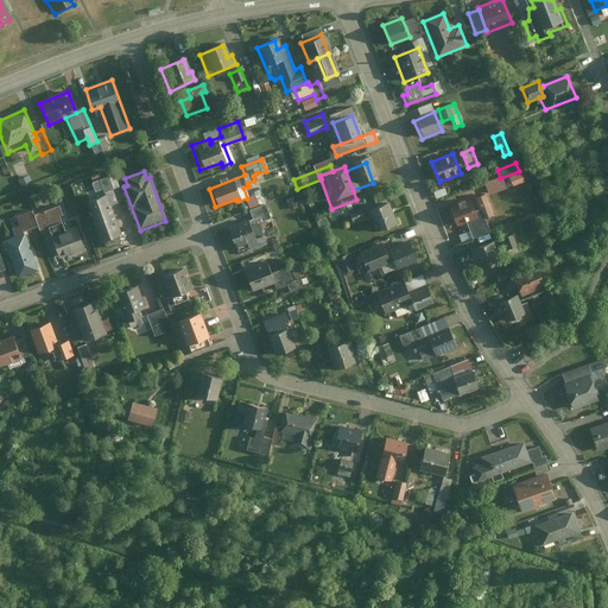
[(99,194),(122,188),(118,172),(95,178),(99,194)]
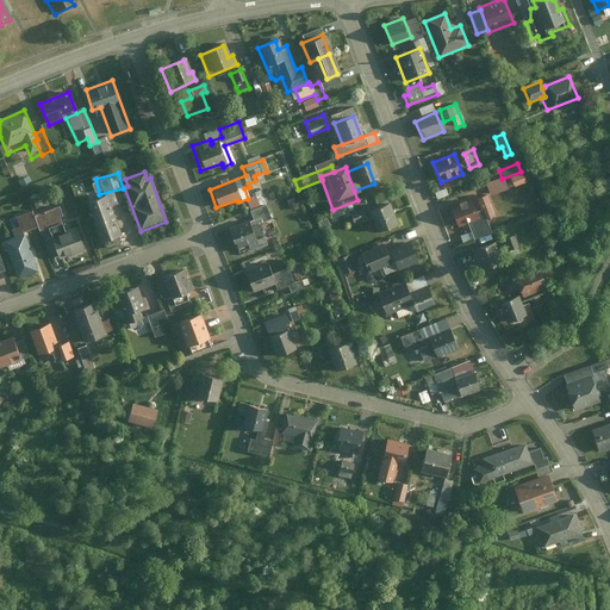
[(521,173),(510,178),(514,187),(526,182),(521,173)]
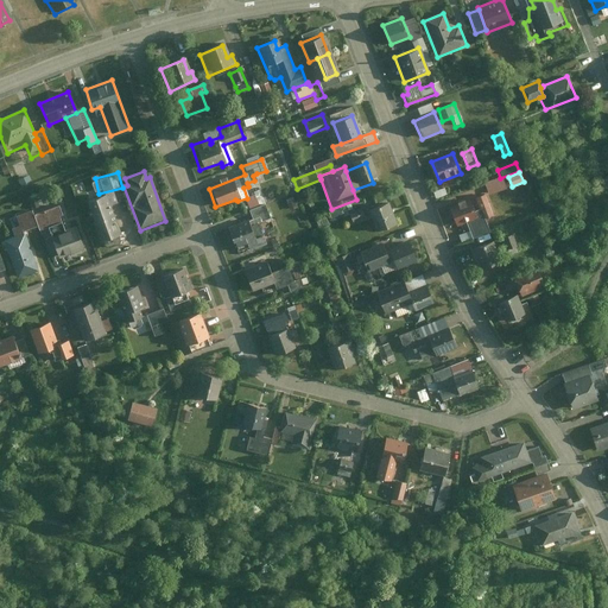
[(261,191),(247,196),(251,206),(264,201),(261,191)]
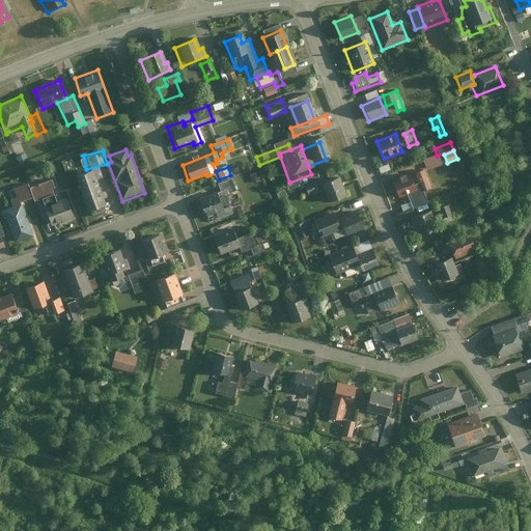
[(92,170),(73,177),(85,213),(88,212),(90,217),(93,219),(103,215),(105,212),(103,206),(105,205),(92,170)]
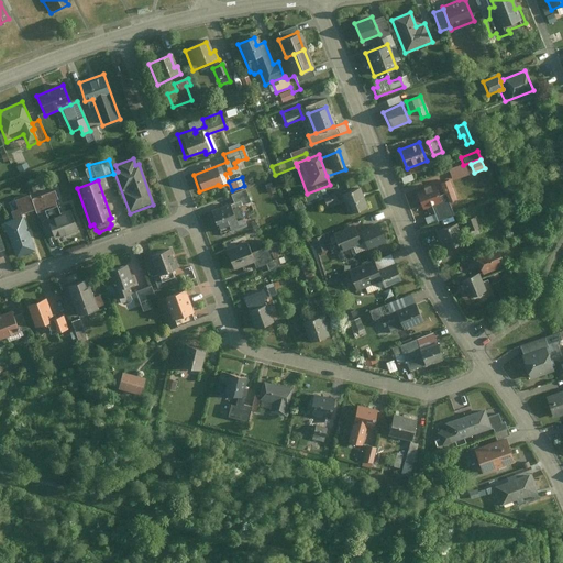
[(451,180),(441,185),(444,195),(446,194),(450,203),(459,201),(451,180)]
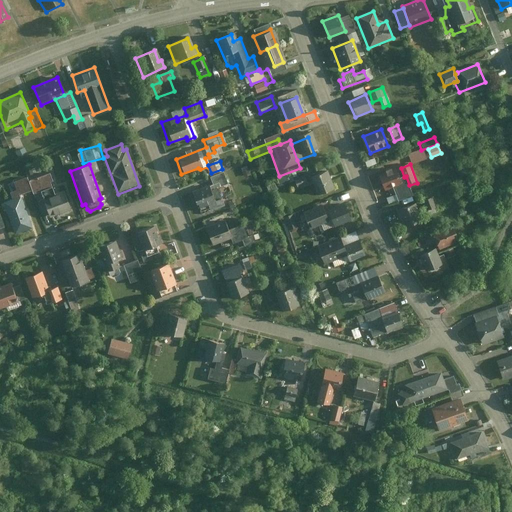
[(393,168),(378,175),(384,190),(392,186),(399,203),(414,197),(409,185),(406,176),(404,177),(398,180),(393,168)]
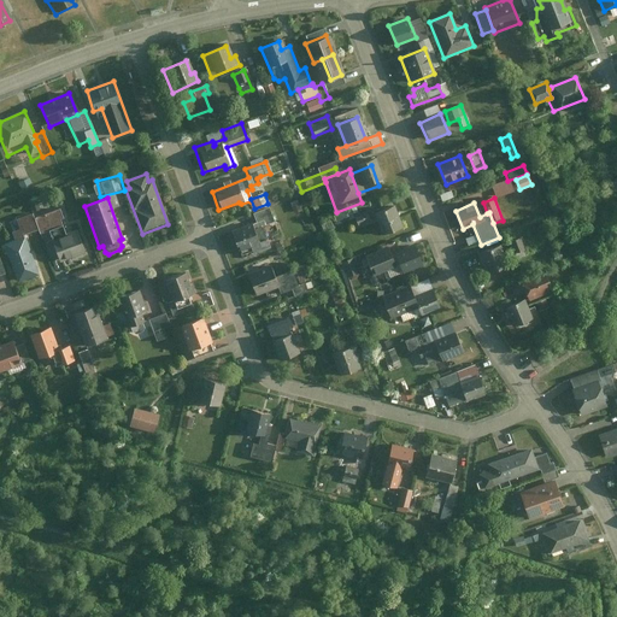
[(394,207),(374,216),(382,236),(403,228),(394,207)]
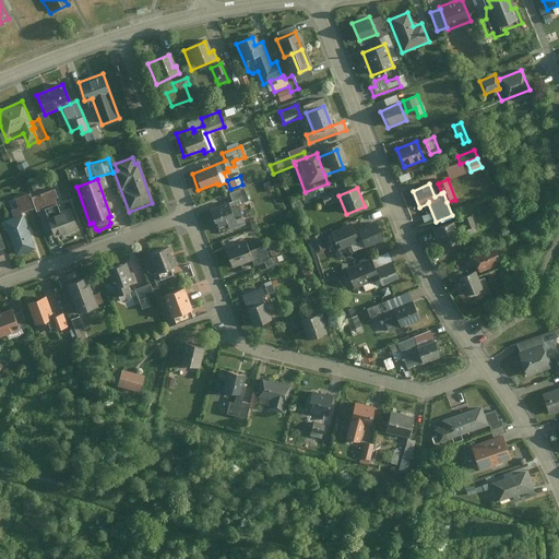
[(245,189),(229,194),(233,203),(240,200),(241,204),(249,201),(245,189)]
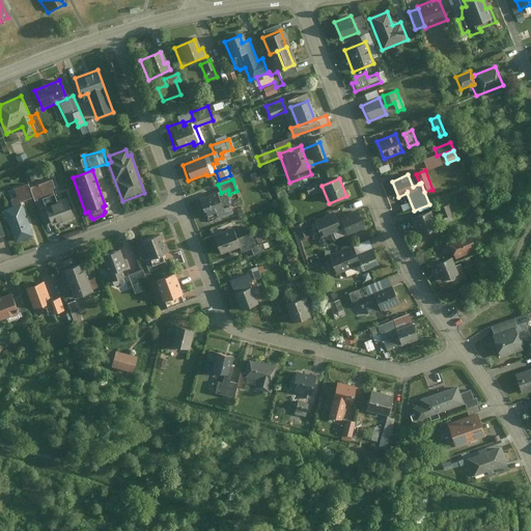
[(50,180),(28,189),(31,198),(33,202),(52,195),(50,190),(53,189),(50,180)]
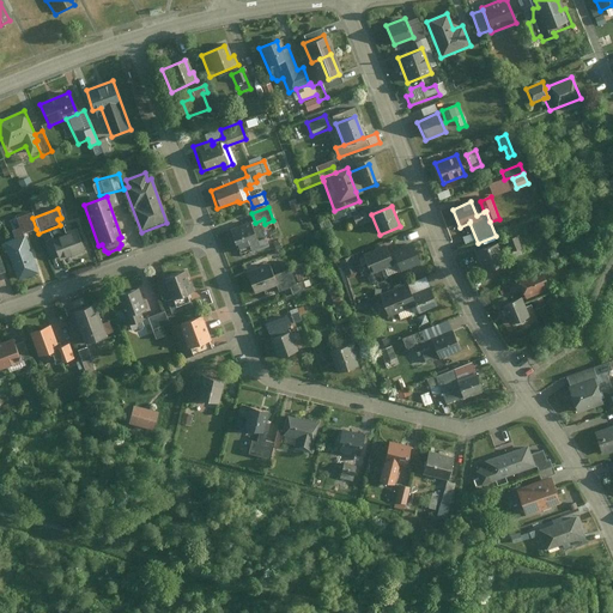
[(11,232),(13,241),(23,237),(22,234),(36,229),(32,218),(31,214),(14,219),(18,230),(11,232)]
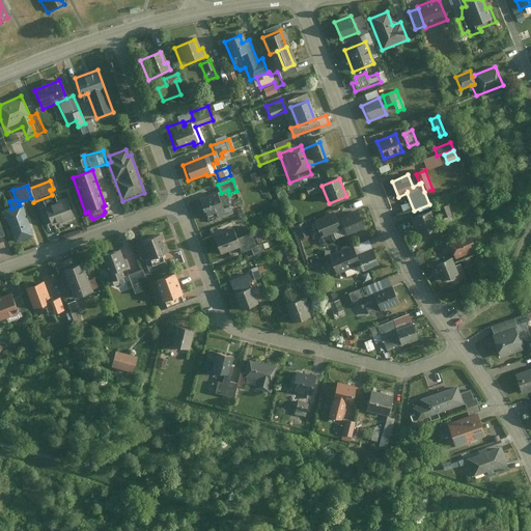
[(217,191),(196,198),(202,216),(216,211),(219,219),(233,213),(230,206),(222,210),(221,206),(228,203),(225,195),(219,197),(217,191)]
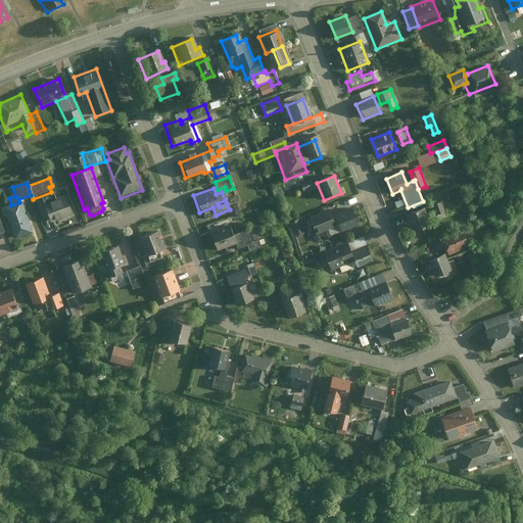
[(64,194),(41,202),(48,224),(54,222),(56,228),(58,229),(61,228),(63,226),(63,225),(61,219),(72,216),(64,194)]
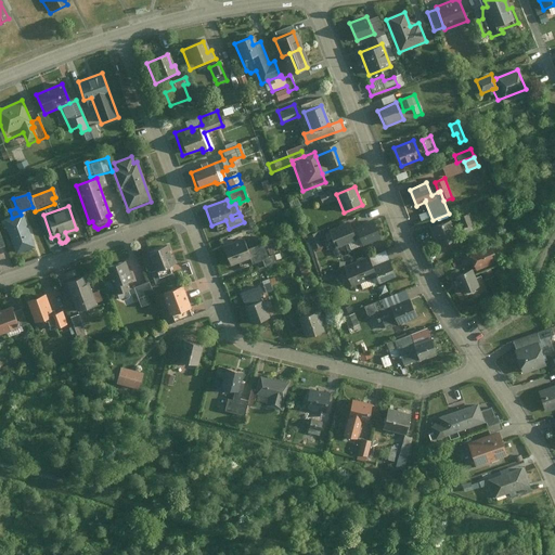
[(12,218),(2,221),(15,255),(34,248),(21,215),(12,218)]
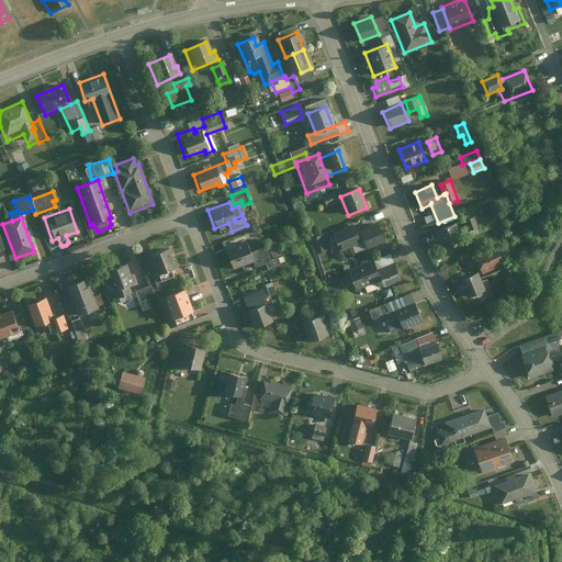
[(472,217),(462,221),(468,233),(476,228),(472,217)]
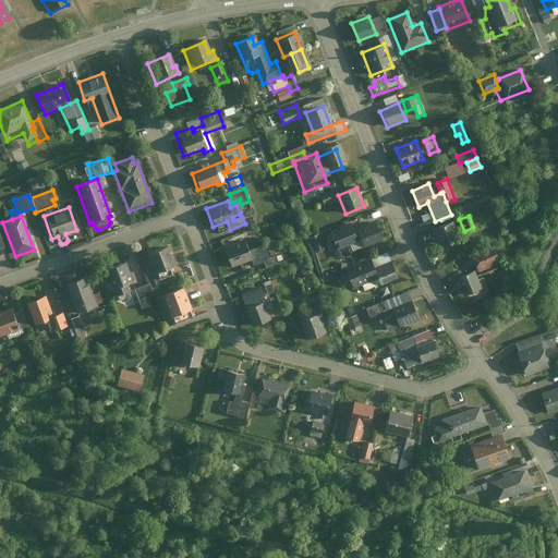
[(374,221),(356,229),(365,247),(381,240),(374,221)]
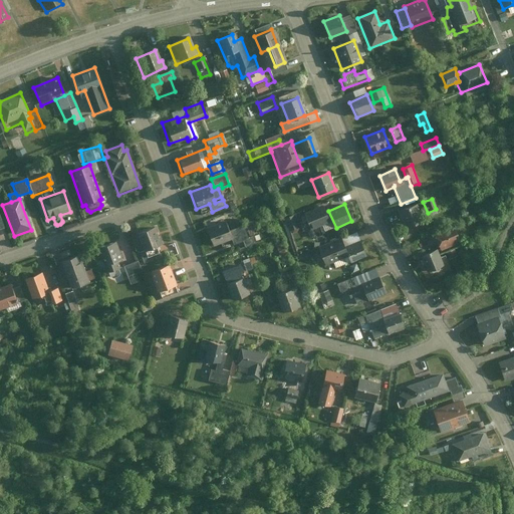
[(416,205),(398,211),(404,228),(422,222),(416,205)]
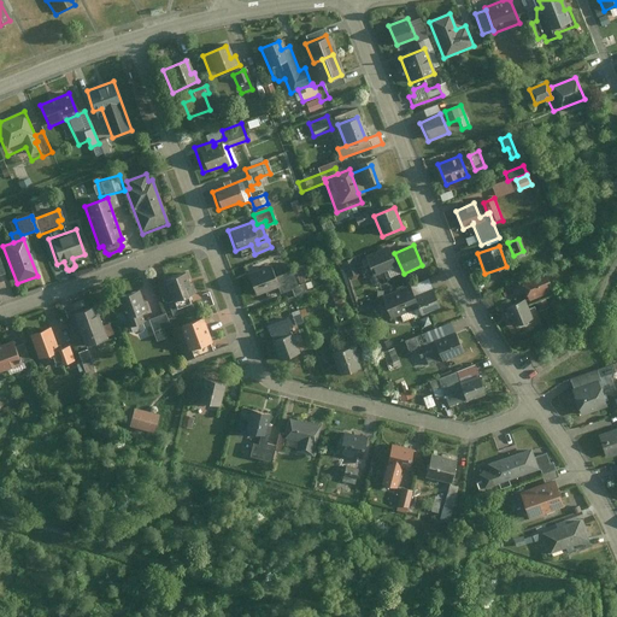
[(387,247),(364,257),(371,276),(395,266),(387,247)]
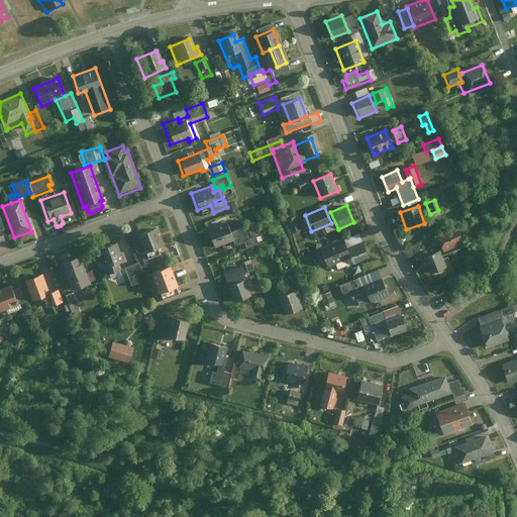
[(287,219),(292,231),(304,226),(299,214),(287,219)]
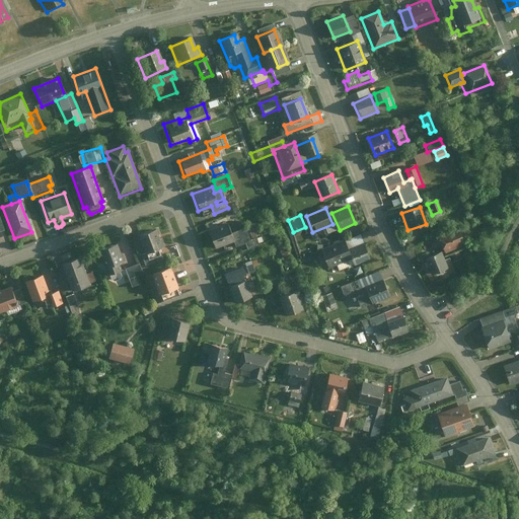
[(228,225),(208,231),(214,248),(234,242),(231,233),(228,225)]
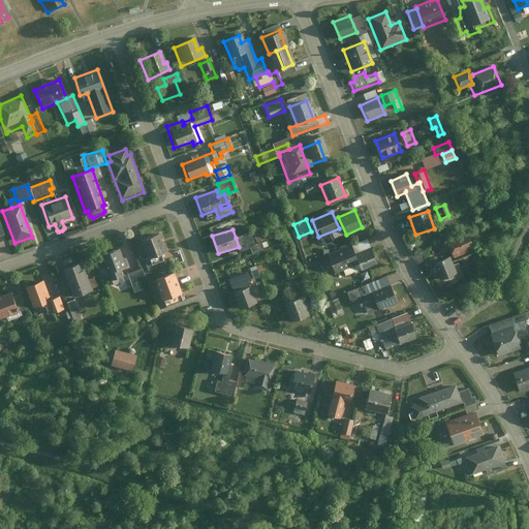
[(253,231),(236,238),(239,247),(241,252),(250,249),(253,256),(267,251),(262,241),(257,243),(253,231)]
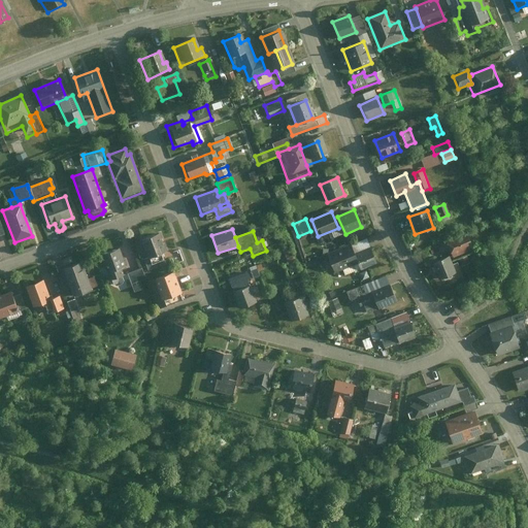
[(157,234),(140,240),(146,258),(159,253),(164,251),(157,234)]
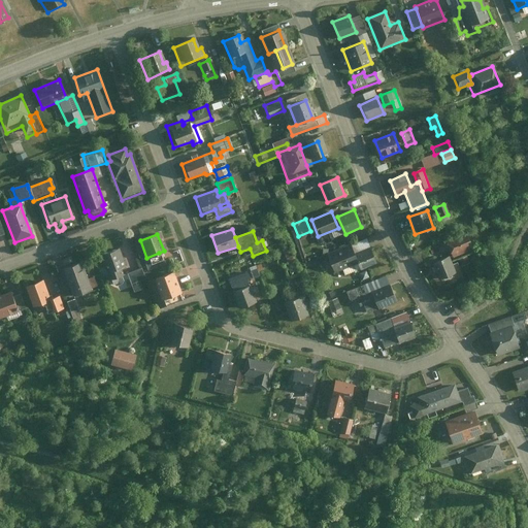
[(462,238),(441,248),(449,263),(465,256),(461,246),(465,244),(462,238)]
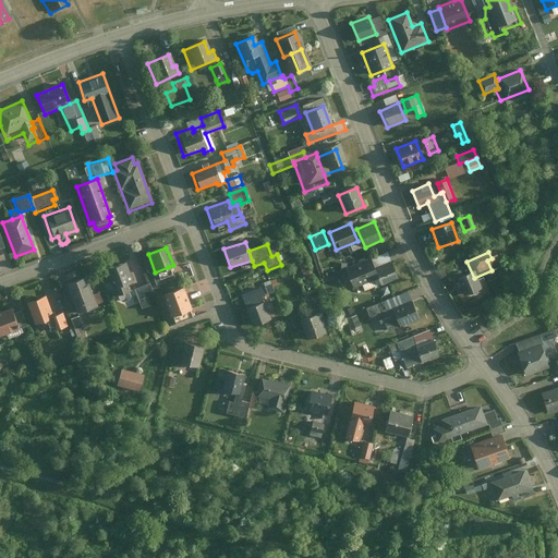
[(387,253),(370,261),(380,287),(398,279),(387,253)]
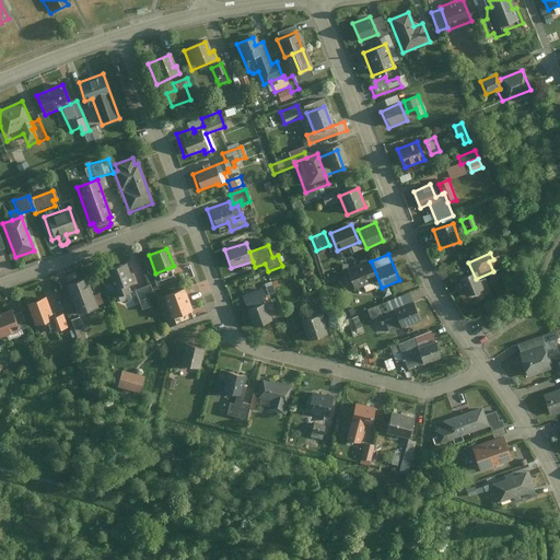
[(371,261),(347,271),(354,290),(362,287),(365,294),(382,288),(371,261)]
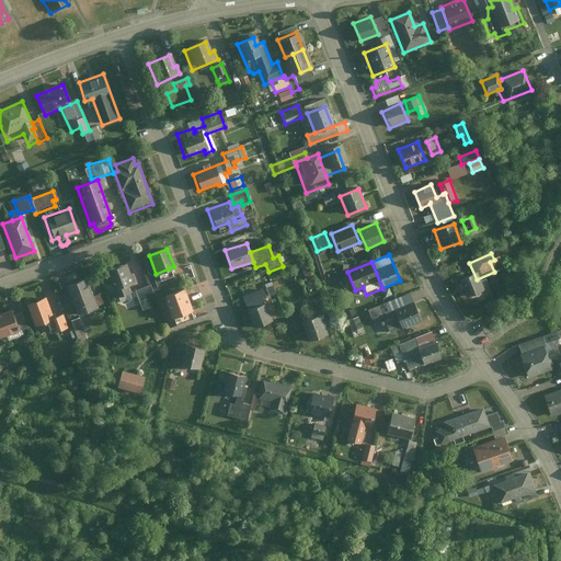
[(125,263),(104,272),(115,298),(116,298),(118,304),(123,304),(128,301),(128,297),(127,294),(129,293),(126,284),(132,282),(125,263)]
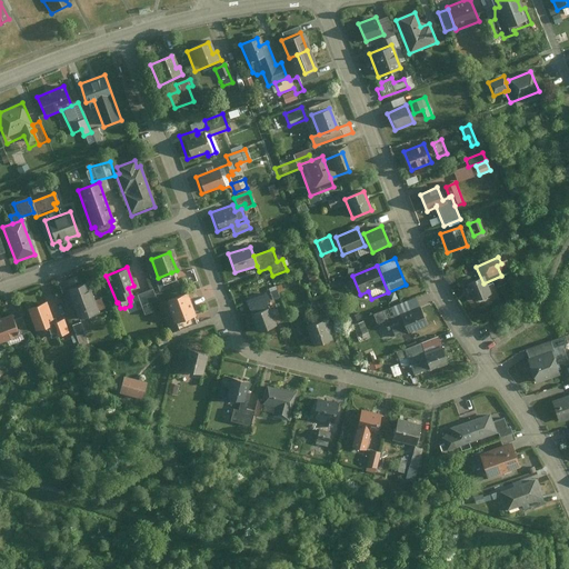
[(175,281),(171,272),(158,278),(161,286),(175,281)]
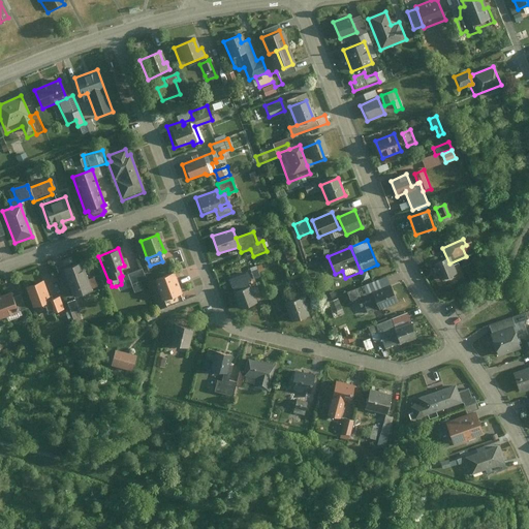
[(465,262),(456,267),(459,274),(468,271),(465,262)]
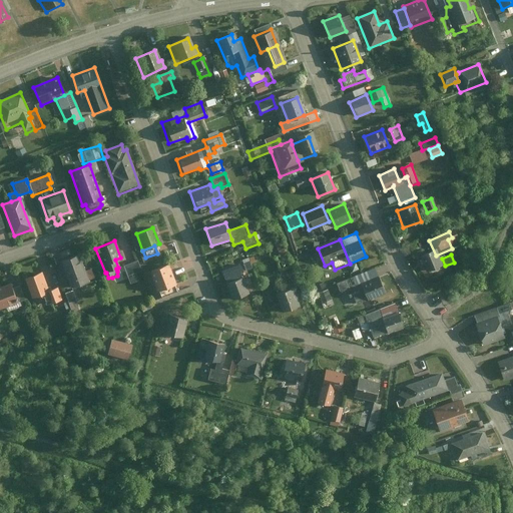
[(77,255),(60,263),(70,288),(91,280),(88,271),(84,273),(77,255)]
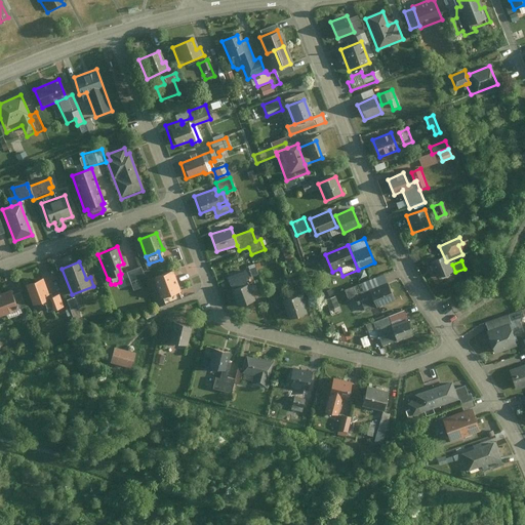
[(443,261),(426,269),(433,284),(449,278),(443,261)]
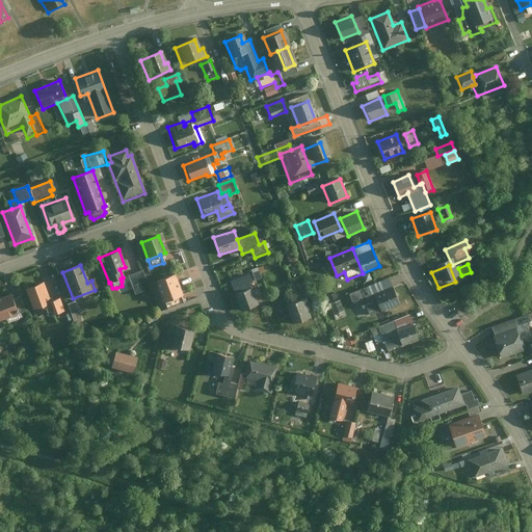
[(262,268),(256,271),(259,278),(265,276),(262,268)]
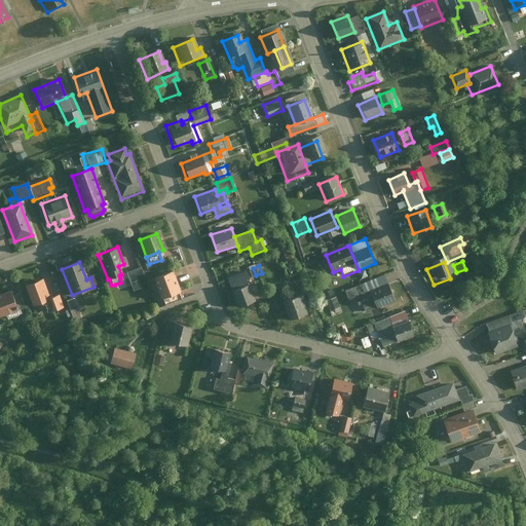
[(139,267),(124,273),(133,292),(141,289),(138,282),(144,278),(139,267)]
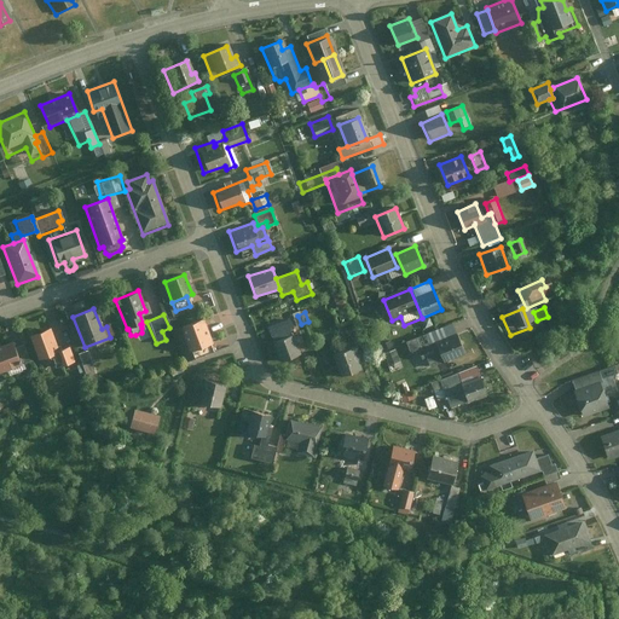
[(202,320),(179,328),(187,352),(191,351),(210,343),(202,320)]
